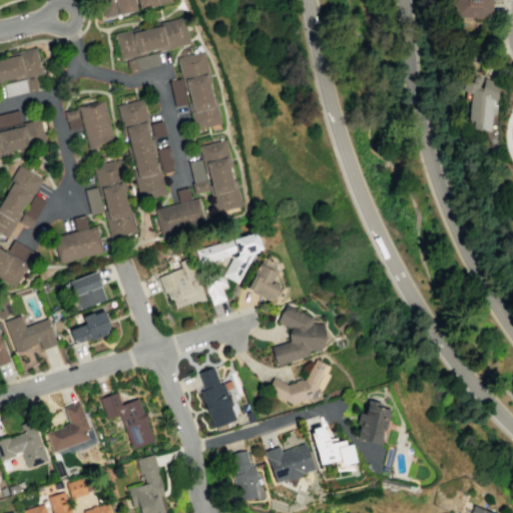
[(132,0),(135,11),(104,18),(99,0),(132,0)]
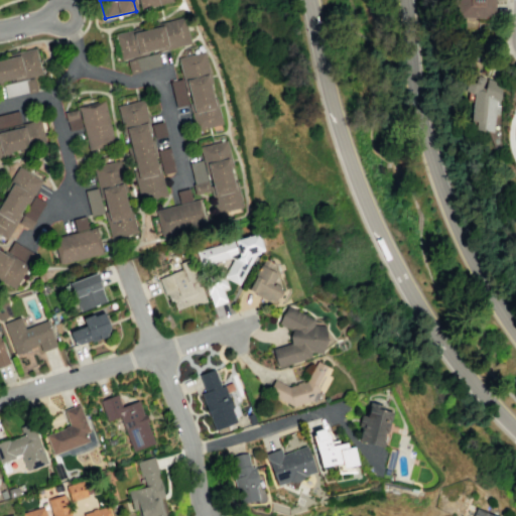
[(136,0),(171,0),(172,2),(158,5),(139,10),(136,0)]
